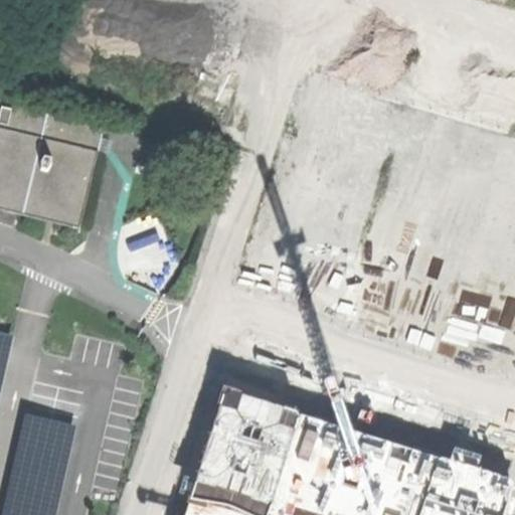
[(142,0),(200,42),(215,22),(184,0),(142,0)]
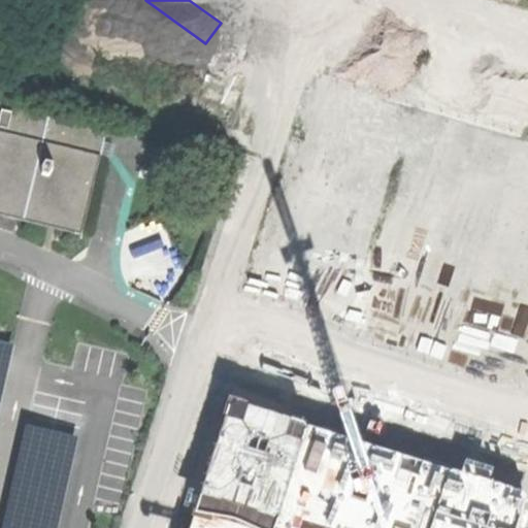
[(233,0),(224,26),(244,33),(256,0),(233,0)]
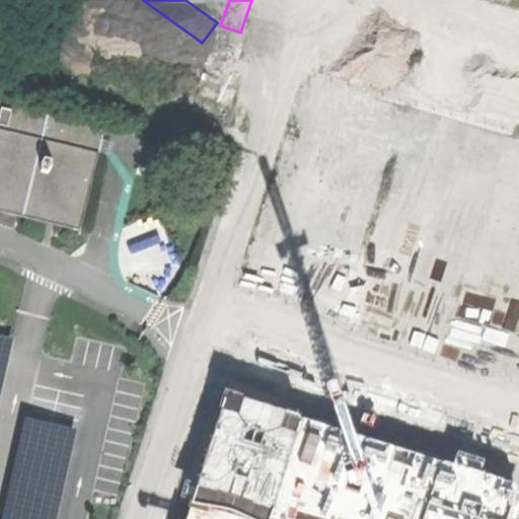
[(126,25),(98,16),(77,73),(103,83),(126,25)]
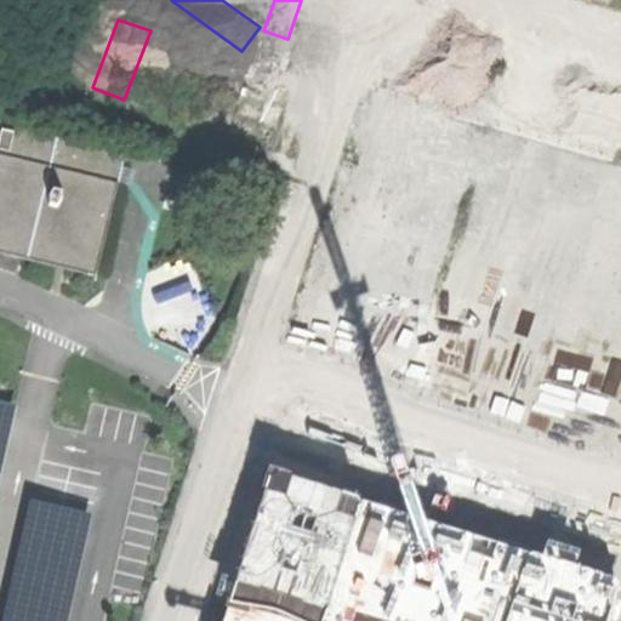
[(620,170),(393,101),(318,347),(620,439),(620,170)]
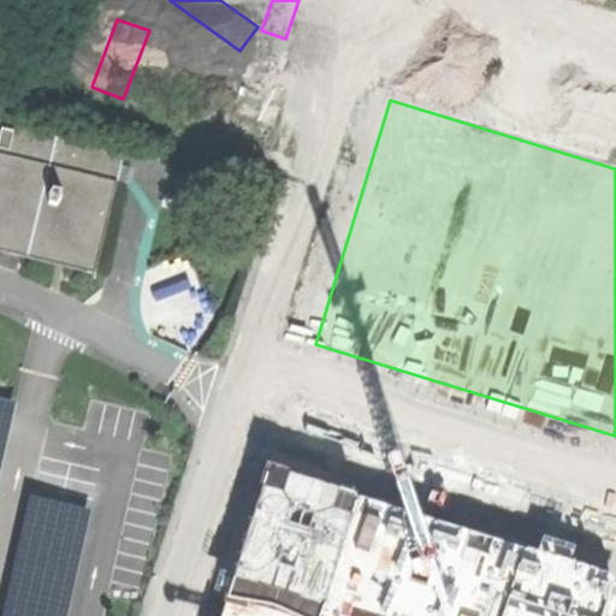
[(0,249),(96,273),(125,146),(0,114),(0,249)]
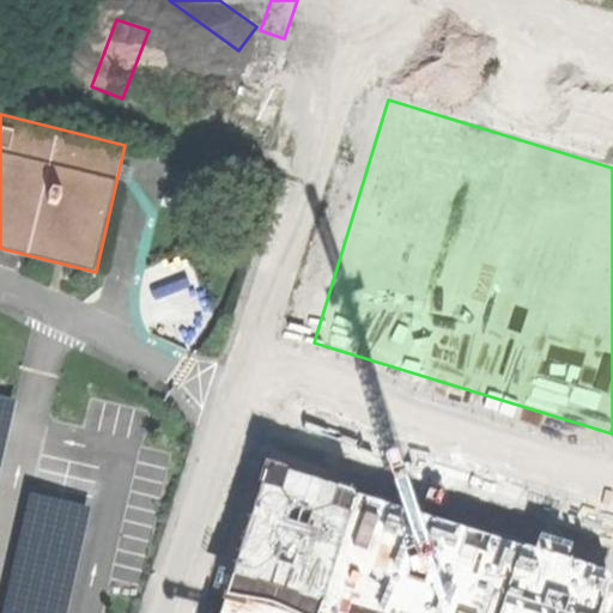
[(0,469),(17,400),(0,395),(0,469)]
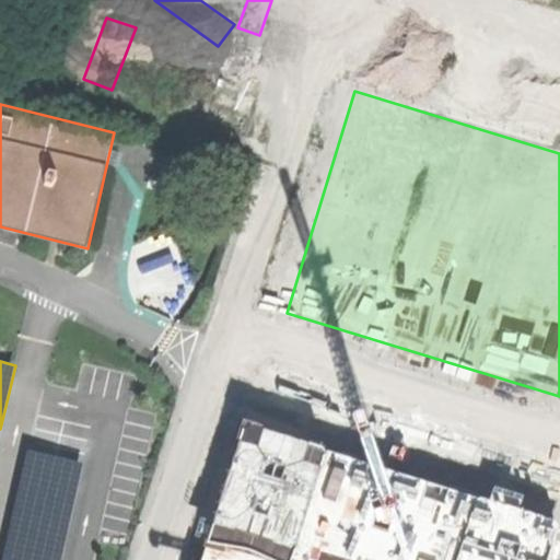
[(314,403),(306,435),(321,439),(329,407),(314,403)]
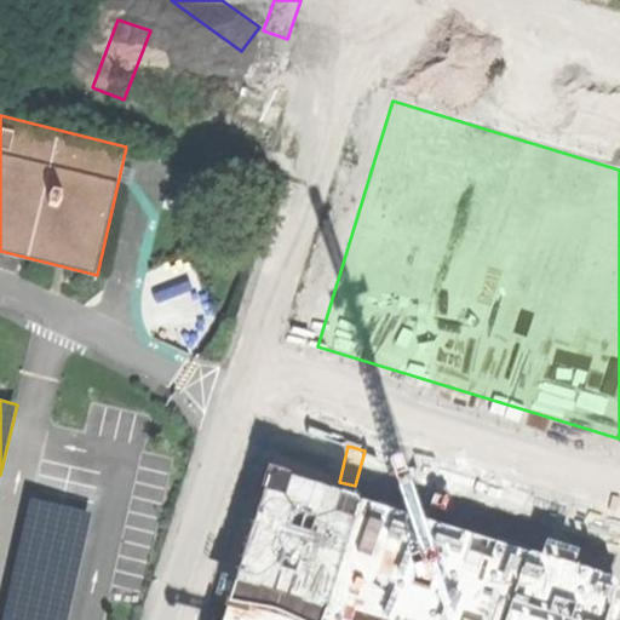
[(228,600),(222,619),(604,619),(618,577),(527,549),(362,497),(270,468),(228,600)]
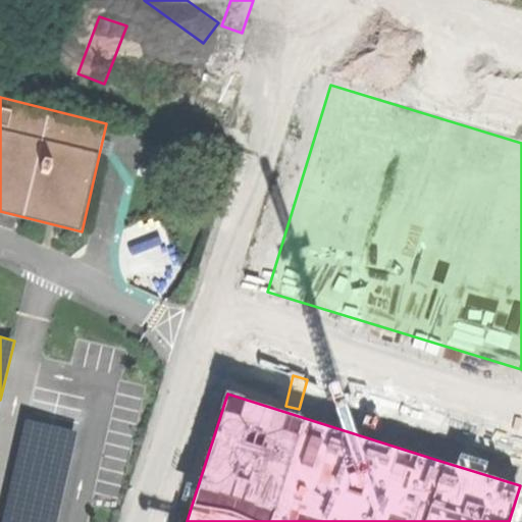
[(56,521),(77,431),(25,420),(1,521),(56,521)]
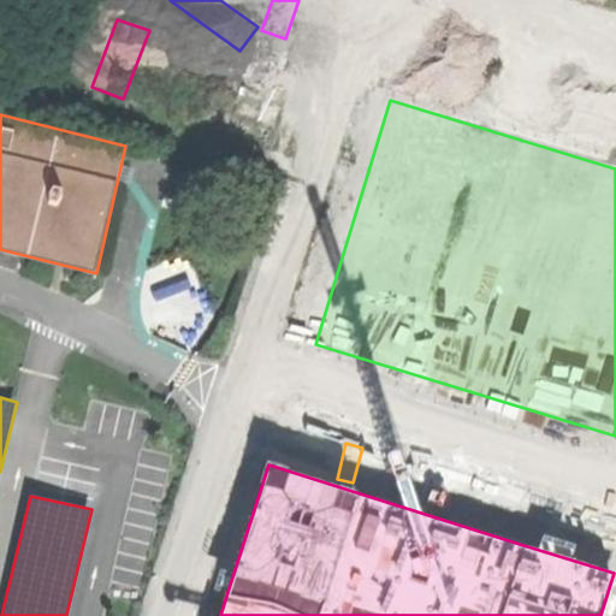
All buildings are outlined.
